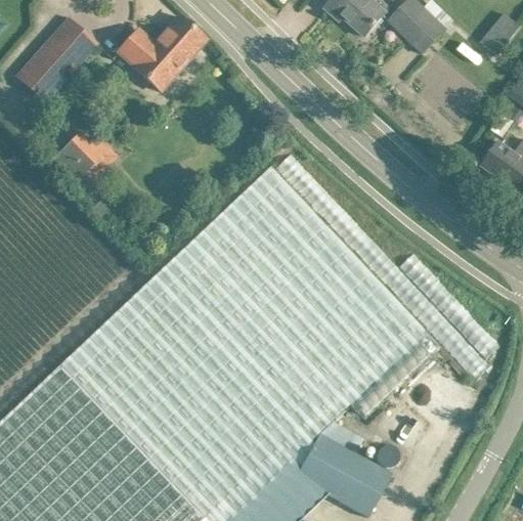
[(366,35),(386,12),(374,1),(371,5),(364,0),(333,0),(330,3),(366,35)]
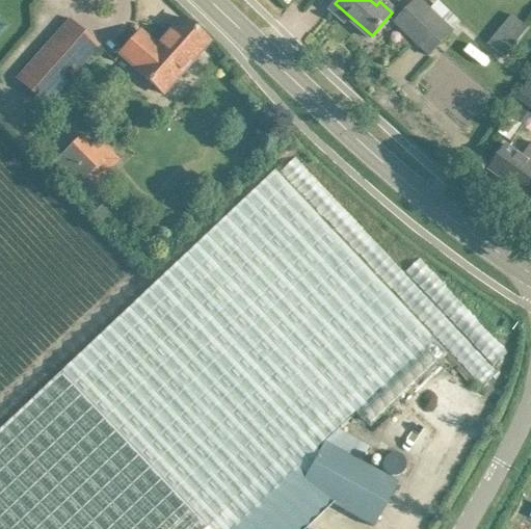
[(430,53),(454,28),(424,0),(415,0),(396,21),(430,53)]
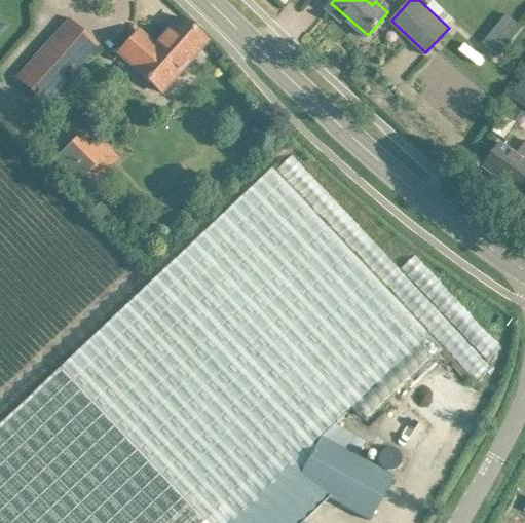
[(499,55),(523,26),(508,12),(483,42),(499,55)]
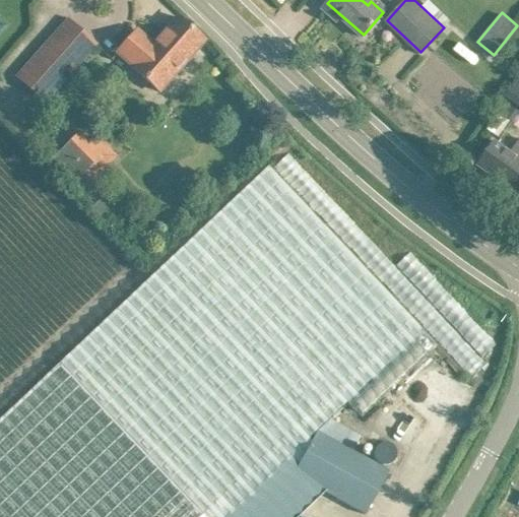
[(140,33),(127,48),(126,50),(138,60),(133,65),(160,89),(205,39),(178,14),(152,44),(140,33)]
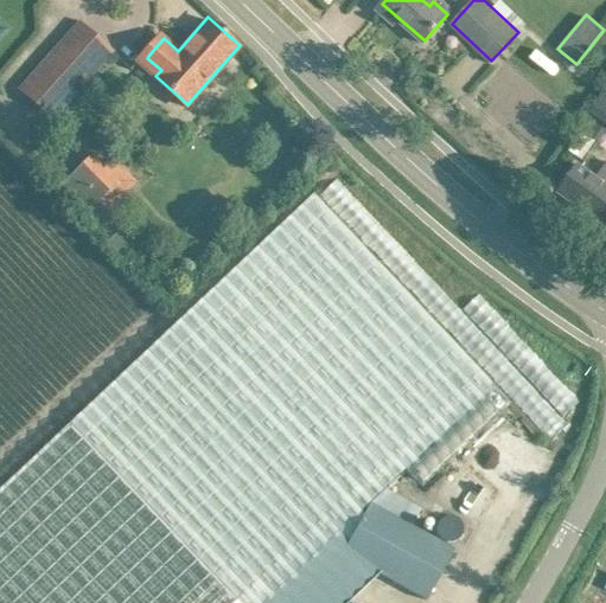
[(21,88),(53,116),(113,49),(81,21),(21,88)]
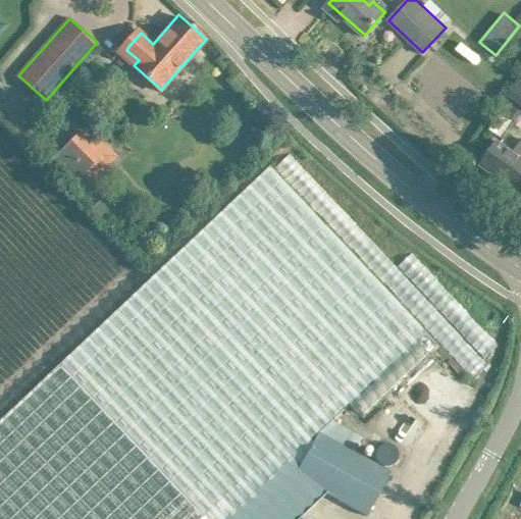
[(520,79),(510,97),(520,103),(520,79)]
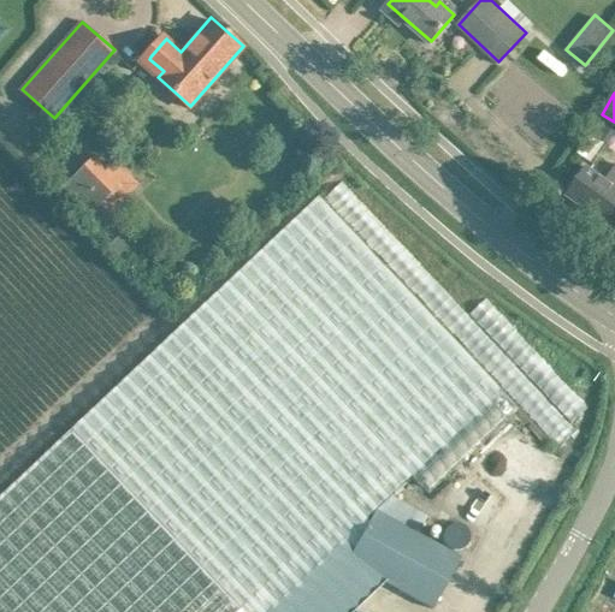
[(1,108),(0,110),(0,124),(12,136),(21,126),(1,108)]
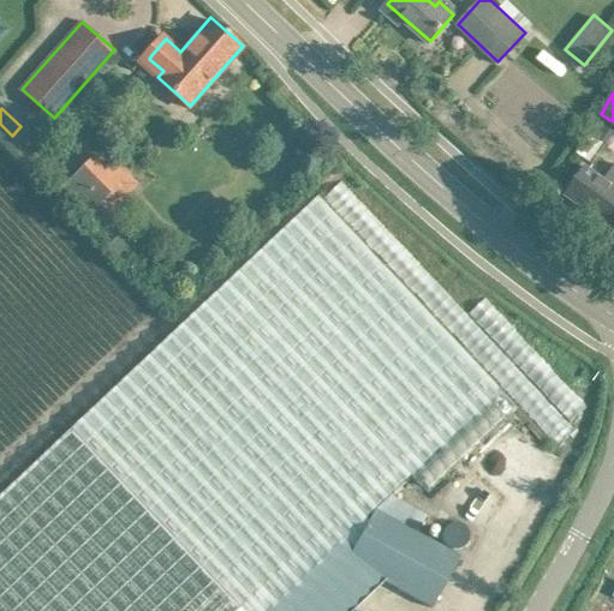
[(41,129),(21,147),(31,160),(52,141),(41,129)]
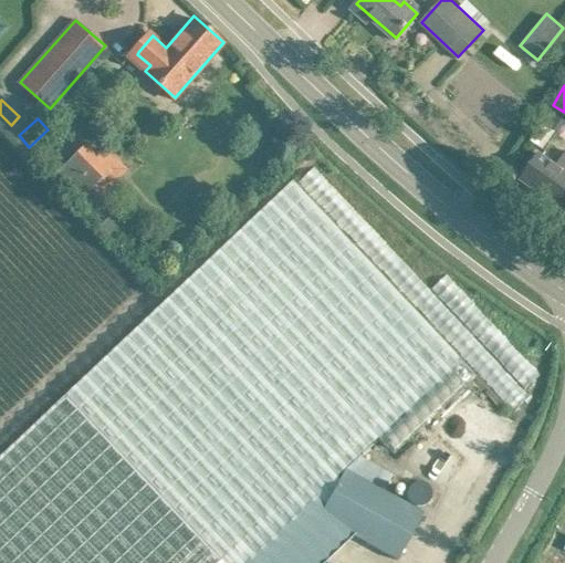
[(95,144),(64,176),(100,209),(138,168),(116,147),(108,156),(95,144)]
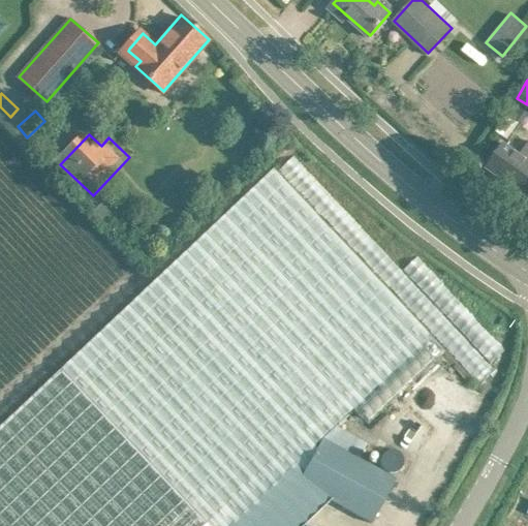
[(527,142),(520,153),(504,141),(487,165),(527,194),(527,142)]
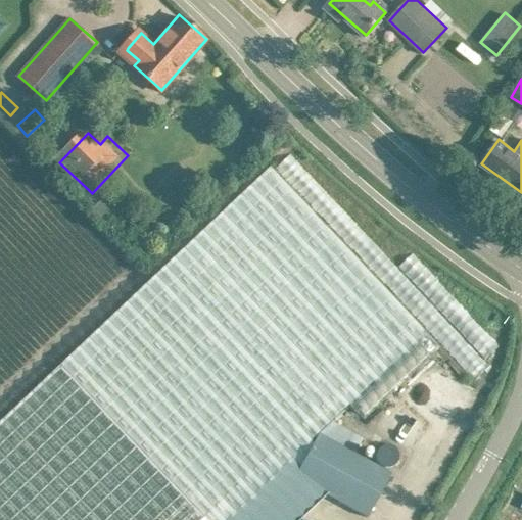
[(295,519),(325,491),(296,475),(320,432),(319,431),(330,420),(348,403),(365,420),(440,345),(270,166),(0,419),(0,519),(295,519)]
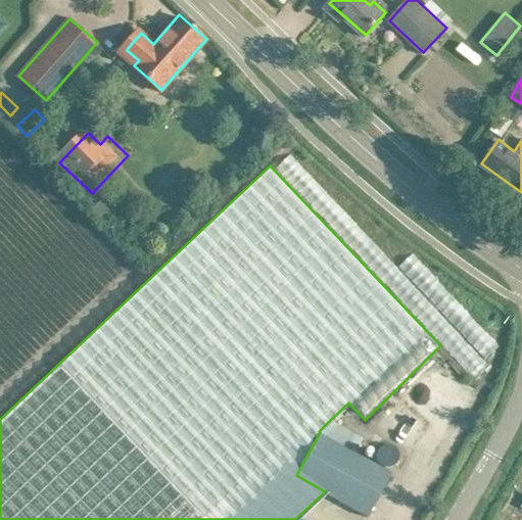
[(486,341),(486,357),(502,356),(502,340),(486,341)]
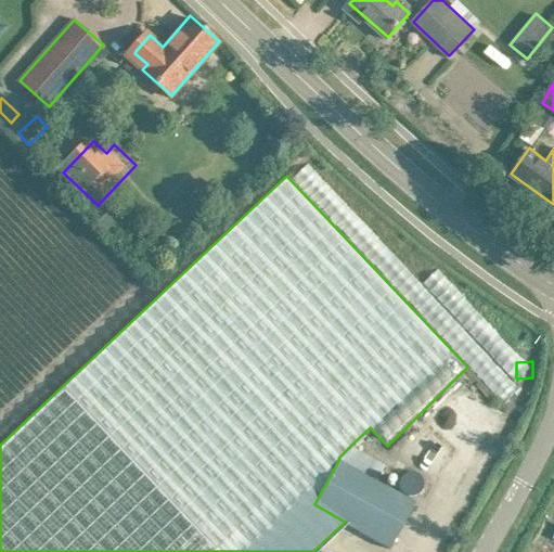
[(415,501),(339,459),(314,504),(345,522),(390,547),(415,501)]
